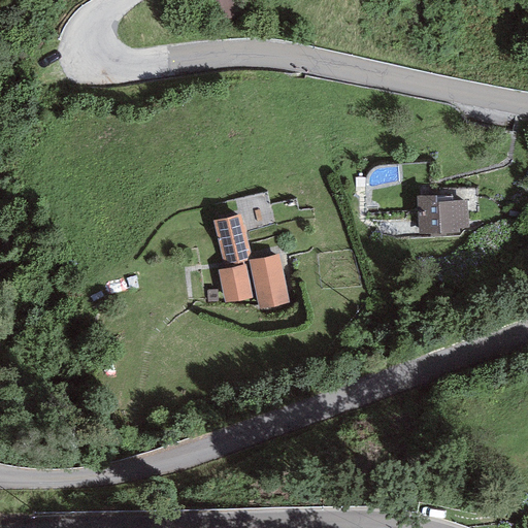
[(436,196),(417,197),(418,235),(459,233),(459,229),(468,229),(467,200),(436,201),(436,196)]
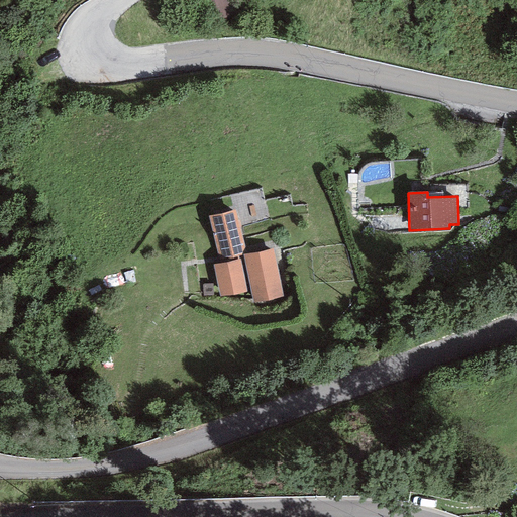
[(236,210),(208,217),(219,264),(240,260),(244,259),(243,254),(246,254),(236,210)]
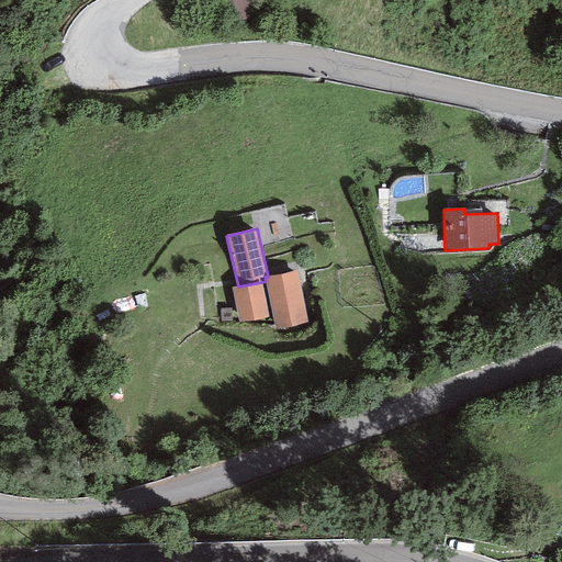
[(296,270),(268,277),(265,277),(266,281),(276,329),(307,323),(296,270)]
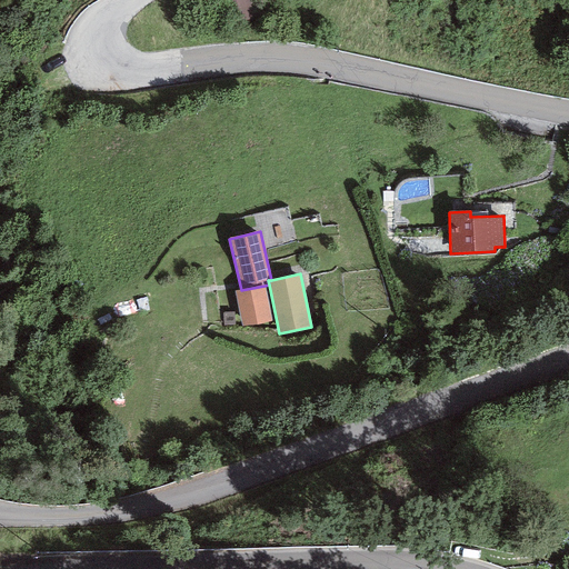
[(271,322),(265,286),(241,290),(235,291),(241,328),(271,322)]
